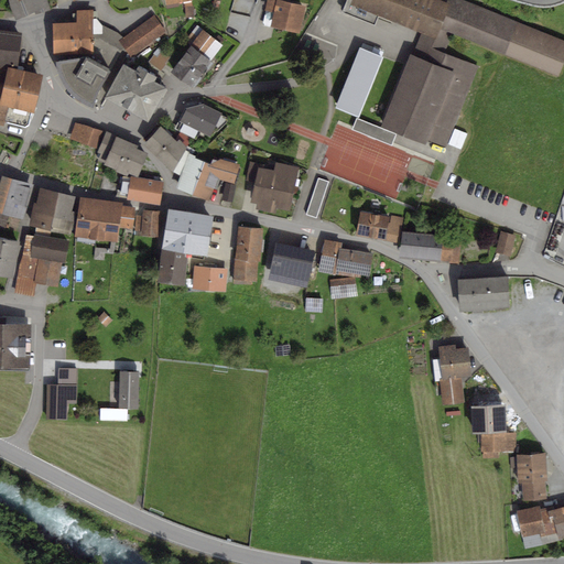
[(8,0),(10,3),(15,20),(34,12),(35,14),(51,10),(46,0),(8,0)]
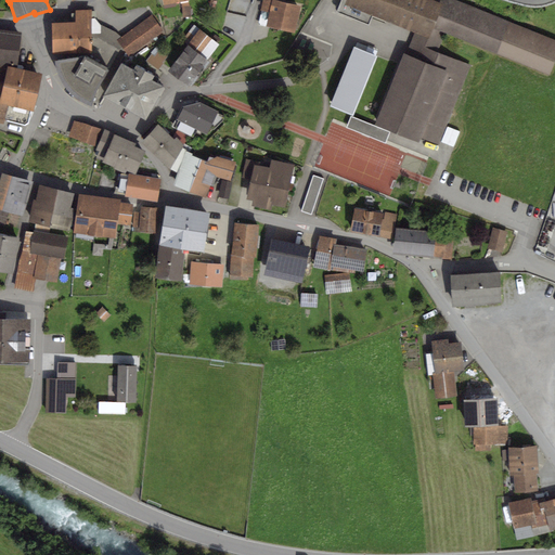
[(299,5),(273,0),(263,0),(258,24),(294,33),(299,5)]
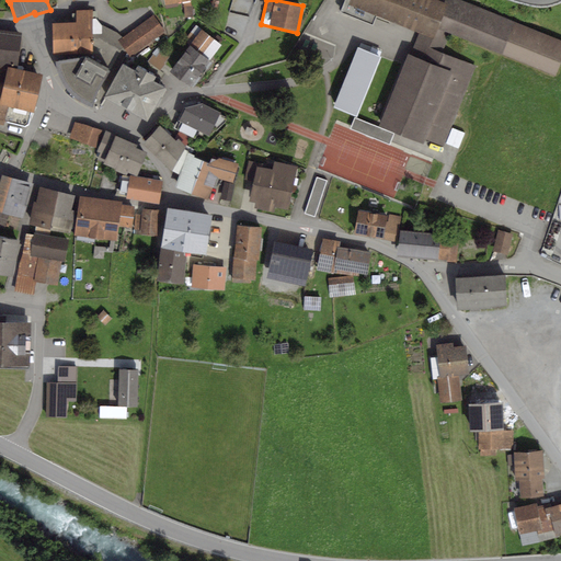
[(344,0),(339,13),(374,27),(378,18),(419,34),(432,39),(424,61),(410,56),(408,55),(379,126),(424,144),(425,140),(445,148),(478,67),(443,53),(451,32),(554,73),(560,57),(560,43),(454,0),(344,0)]
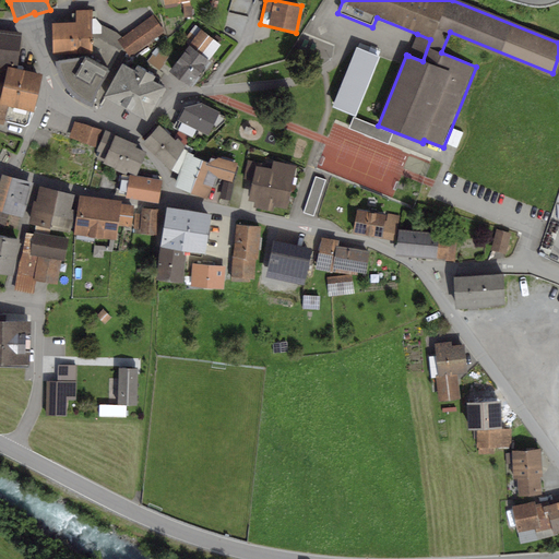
[(182,3),(183,18),(192,18),(191,7),(191,2),(182,3)]
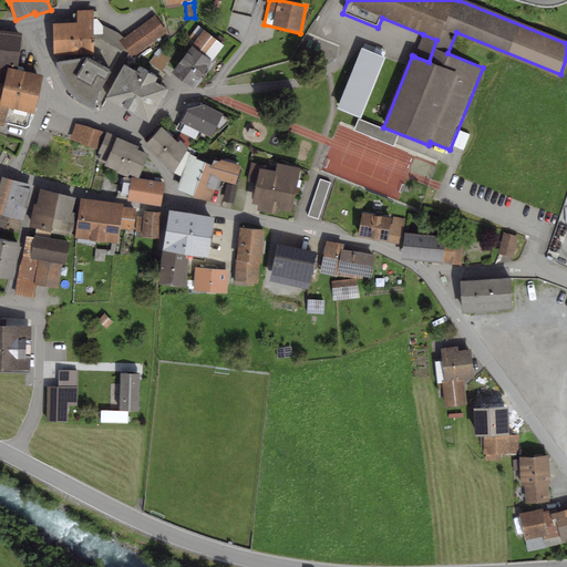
[(78,22),(53,23),(54,54),(55,54),(61,54),(94,53),(94,39),(93,19),(98,19),(98,11),(94,11),(93,10),(76,10),(78,22)]
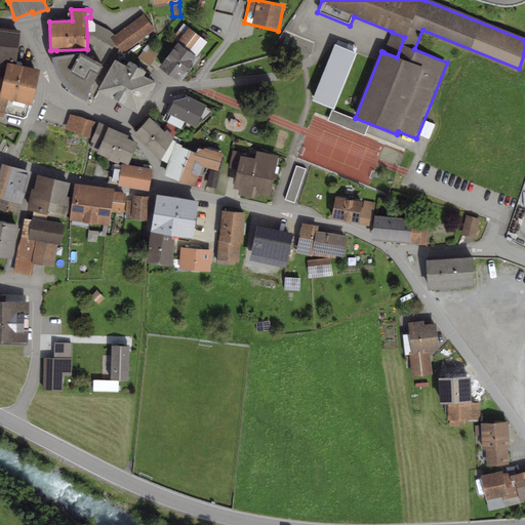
[(114,35),(111,37),(116,45),(122,53),(155,30),(144,13),(114,35)]
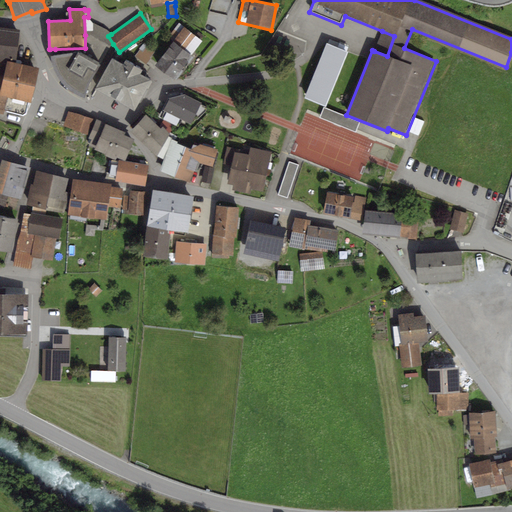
[(93,23),(88,17),(84,17),(85,35),(91,34),(110,46),(113,44),(108,36),(111,34),(107,30),(93,23)]
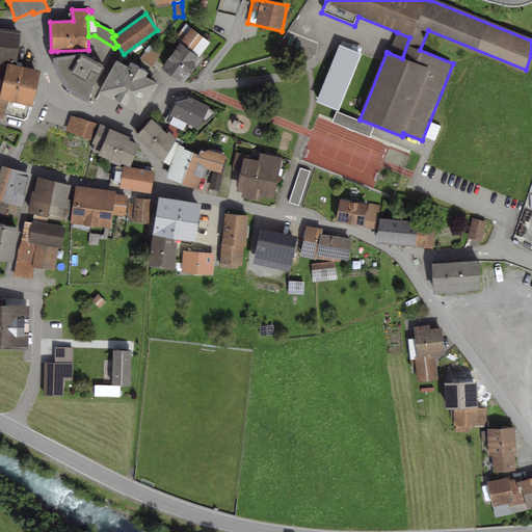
[(203,37),(185,24),(177,35),(182,40),(160,69),(180,83),(211,43),(209,41),(211,37),(206,33),(203,37)]
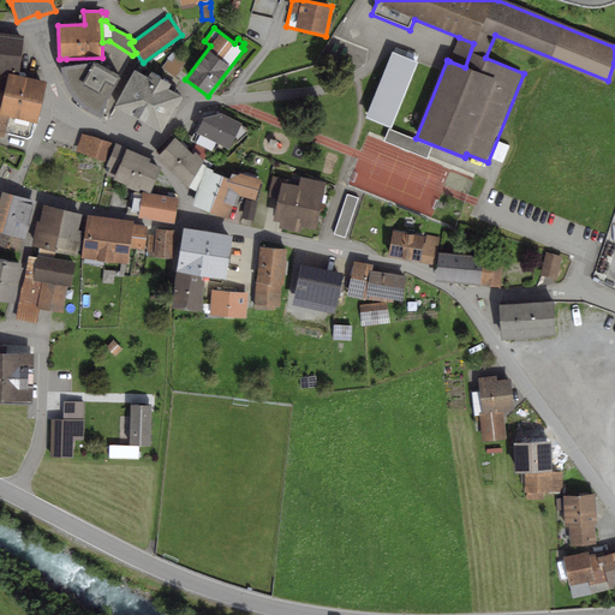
[(24,36),(0,33),(0,79),(7,81),(9,75),(19,77),(24,36)]
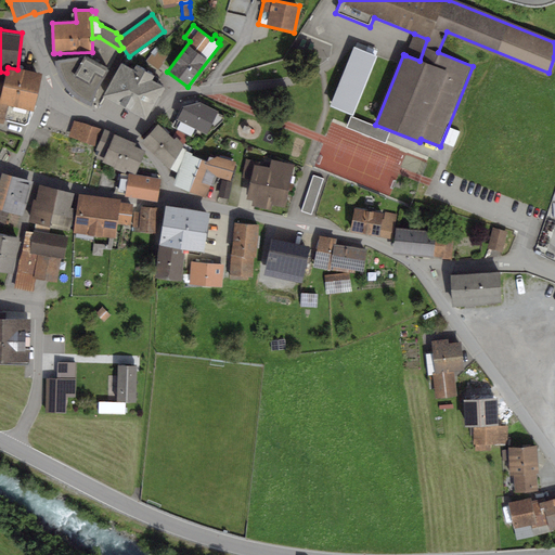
[(427,39),(414,34),(405,55),(420,61),(427,39)]
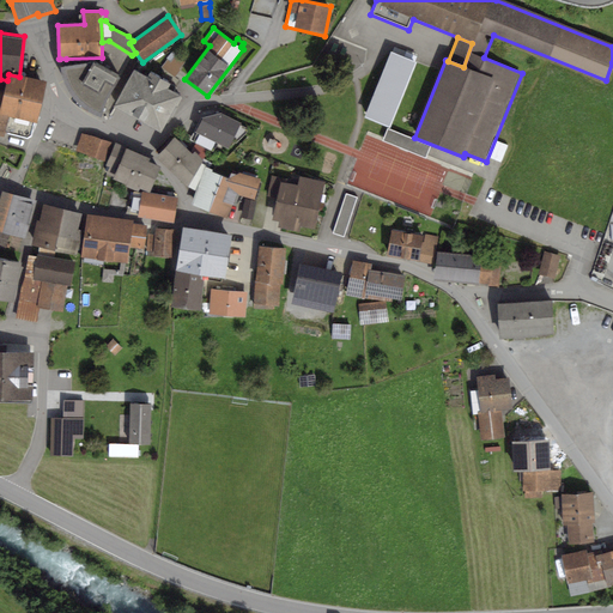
[(66,66),(61,67),(62,74),(65,82),(67,89),(73,96),(78,103),(86,109),(93,114),(101,117),(107,99),(132,55),(109,41),(102,42),(102,58),(66,59),(66,66)]
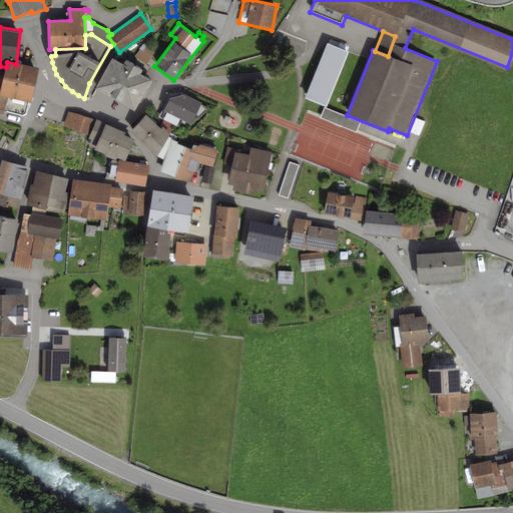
[(349,52),(327,44),(305,98),(327,107),(349,52)]
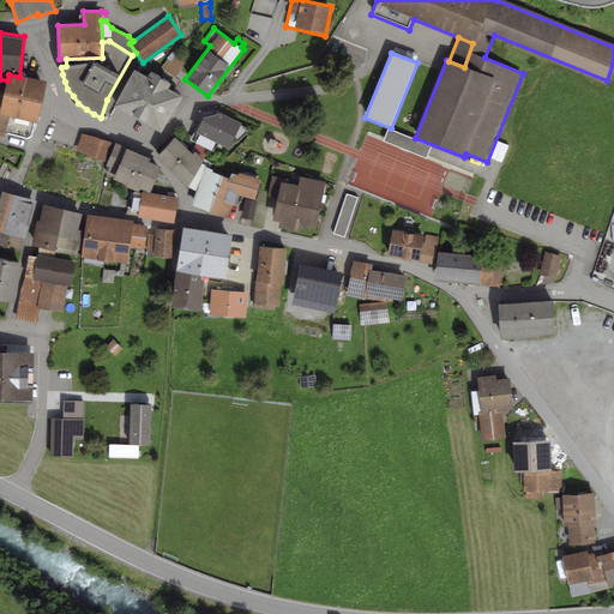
[(167,59),(162,67),(175,77),(181,70),(180,70),(186,60),(178,54),(172,62),(167,59)]
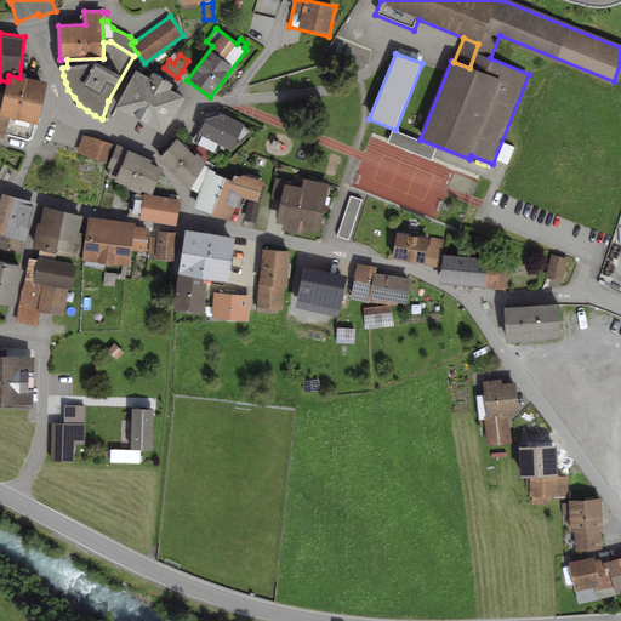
[(149,78),(136,70),(115,107),(163,134),(183,96),(170,90),(172,85),(152,73),(149,78)]
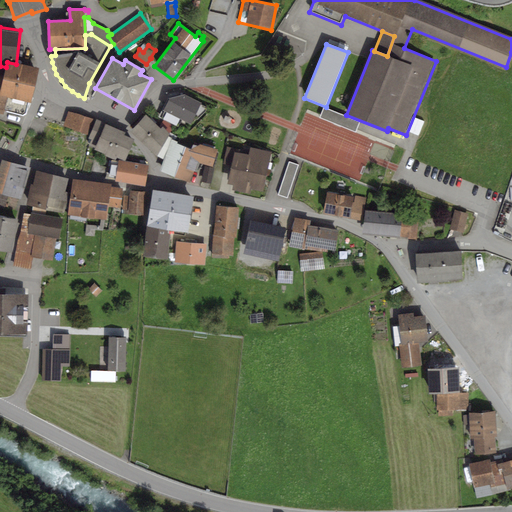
[(5,69),(0,68),(0,113),(4,114),(4,111),(23,116),(27,114),(29,102),(31,103),(39,68),(16,64),(7,62),(6,67),(5,69)]
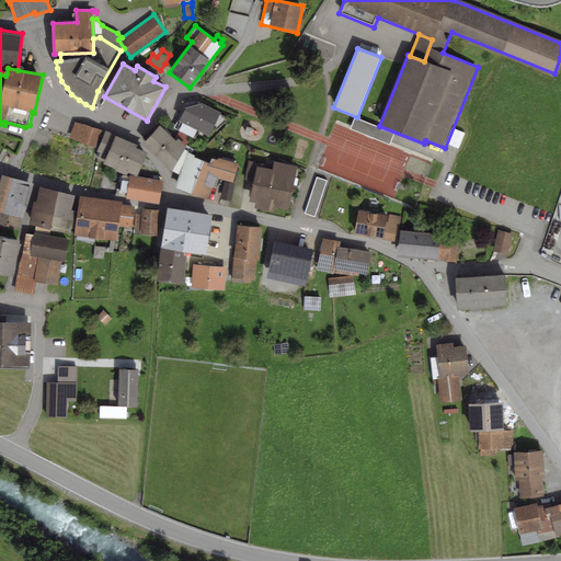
[(203,103),(184,107),(174,128),(195,137),(198,129),(209,135),(212,128),(216,130),(225,123),(228,117),(220,114),(221,113),(203,103)]
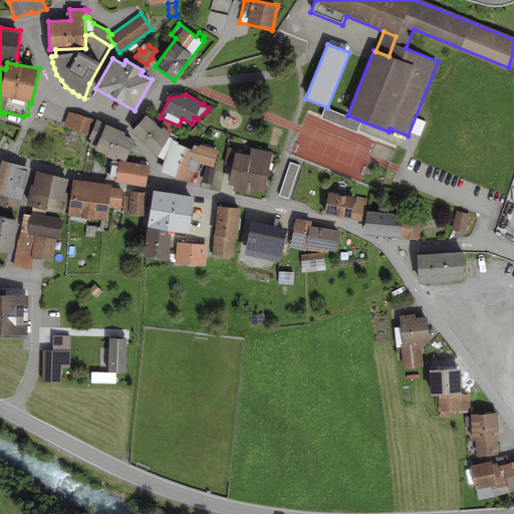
[(361,122),(325,107),(320,118),(357,133),(361,122)]
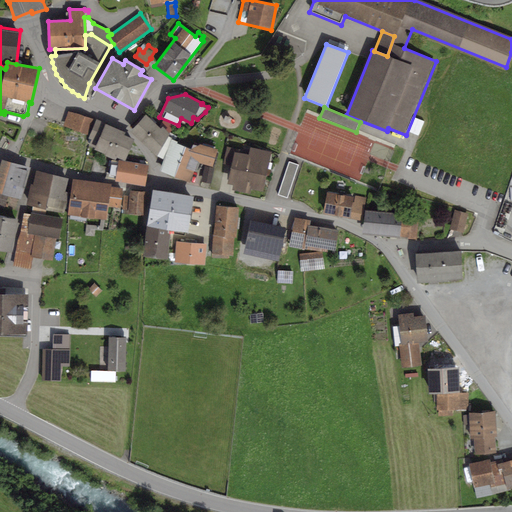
[(93,119),(68,111),(63,126),(88,134),(93,119)]
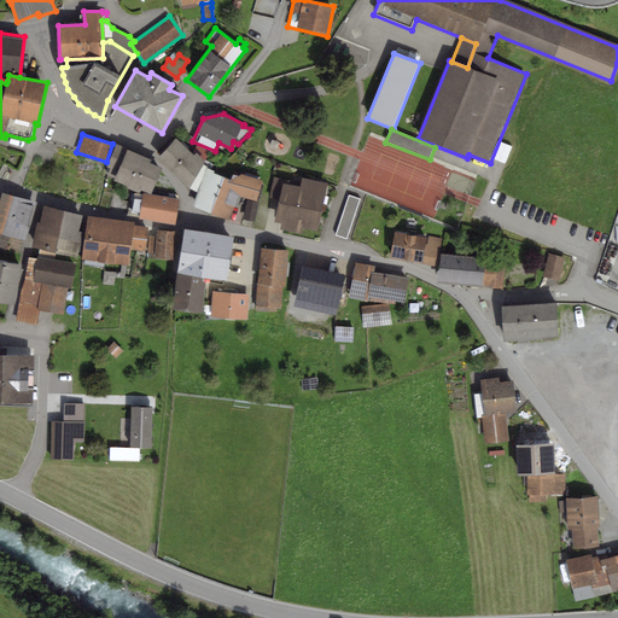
[(176,139),(157,158),(190,188),(203,164),(204,162),(209,153),(197,146),(192,153),(176,139)]
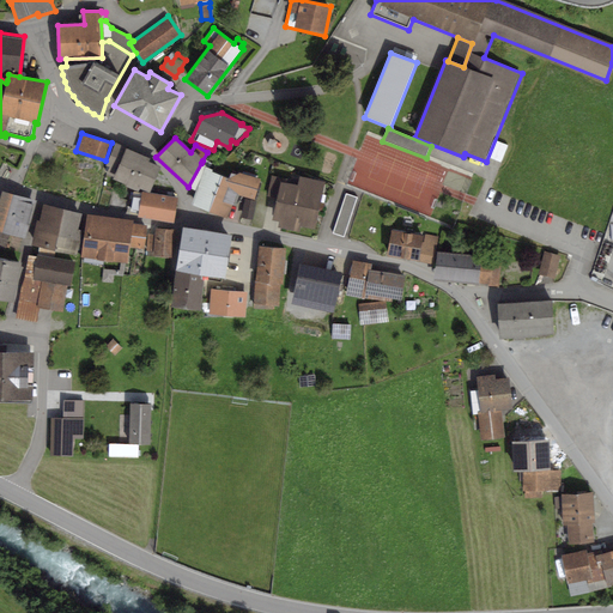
[(151,158),(115,143),(105,165),(109,167),(107,174),(114,177),(113,178),(127,184),(126,187),(138,192),(139,187),(150,192),(162,165),(150,161),(151,158)]
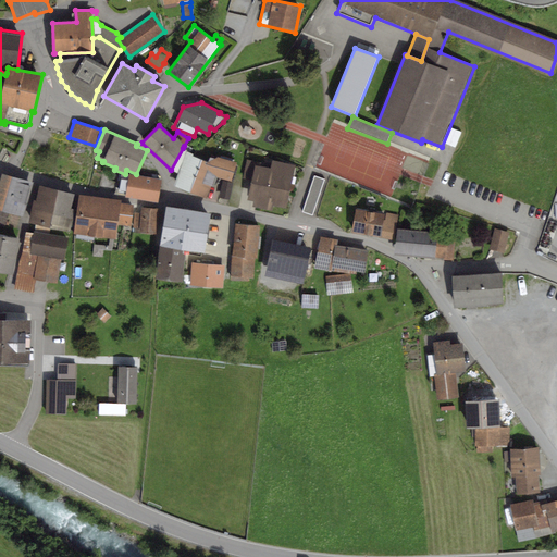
[(192,192),(202,160),(193,156),(194,155),(187,151),(187,150),(183,148),(171,170),(177,174),(174,185),(192,192)]
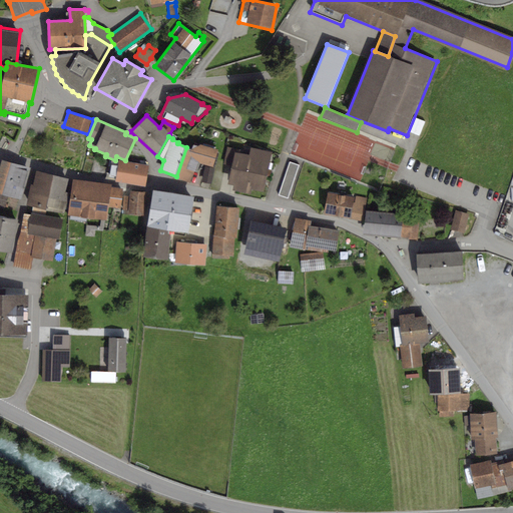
[(192,149),(186,147),(176,176),(189,181),(193,168),(196,169),(199,160),(212,165),(217,150),(199,144),(197,146),(193,144),(192,149)]
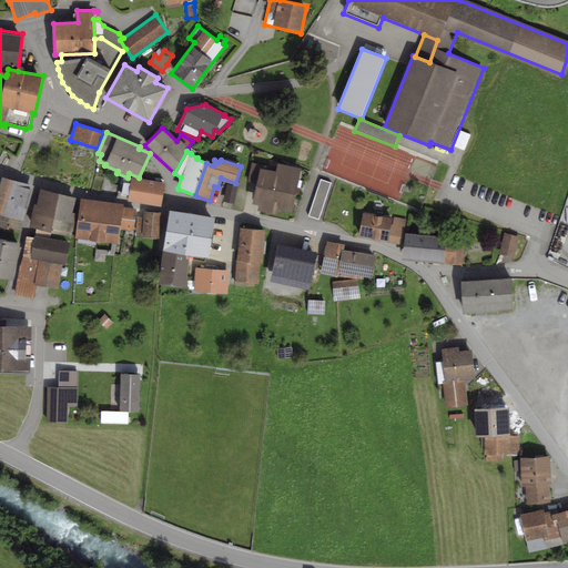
[(276,172),(265,170),(266,166),(252,163),(249,181),(257,183),(253,204),(259,205),(257,211),(277,215),(279,211),(292,213),(302,169),(277,164),(276,172)]
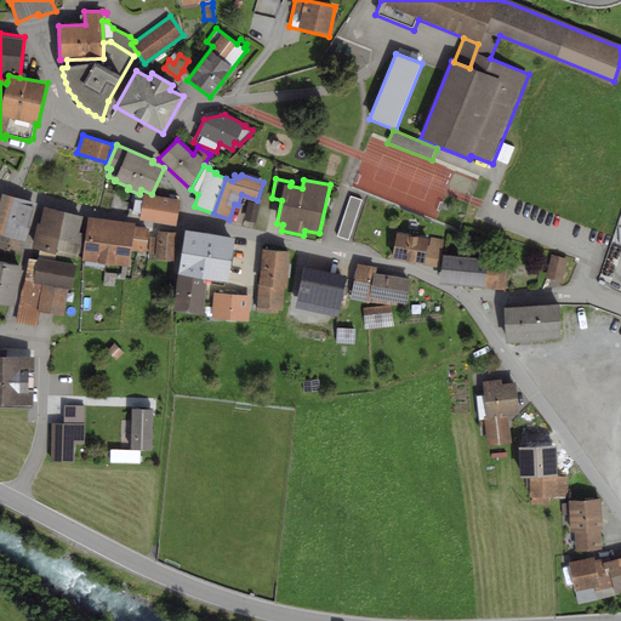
[(36,203),(3,193),(0,200),(0,233),(11,237),(26,241),(36,203)]
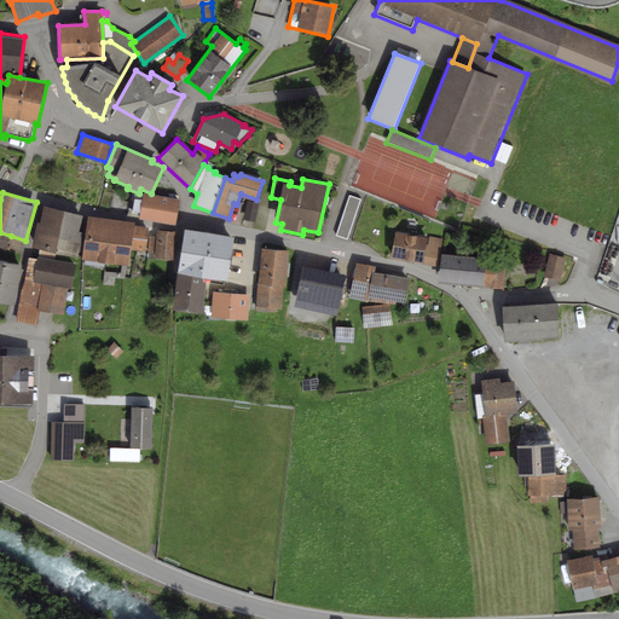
[(179,200),(144,194),(139,219),(175,225),(179,200)]
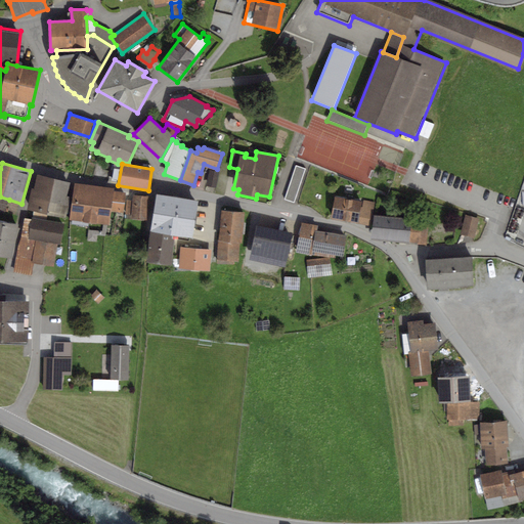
[(306,169),(296,165),(284,200),(294,204),(306,169)]
